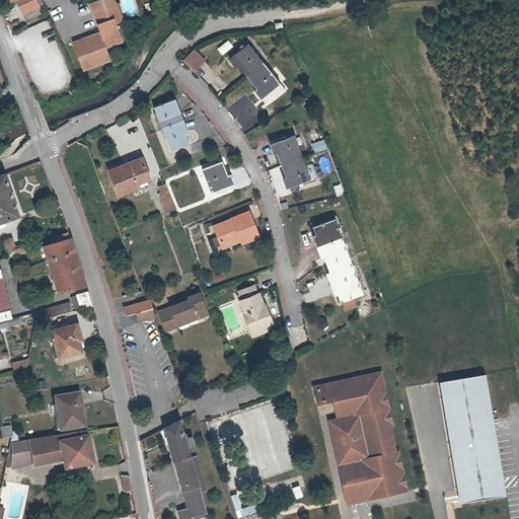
[(5,0),(6,2),(11,0),(16,0),(22,13),(38,6),(34,0),(5,0)]
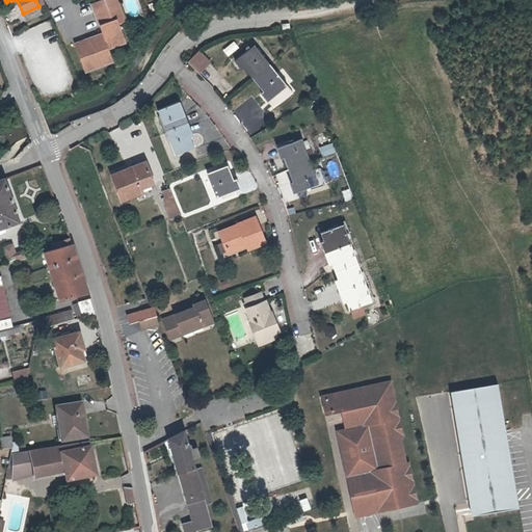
[(98,10),(94,11),(101,32),(85,38),(86,42),(74,47),(83,71),(112,60),(108,48),(125,42),(117,23),(126,20),(118,0),(97,0),(95,1),(98,10)]
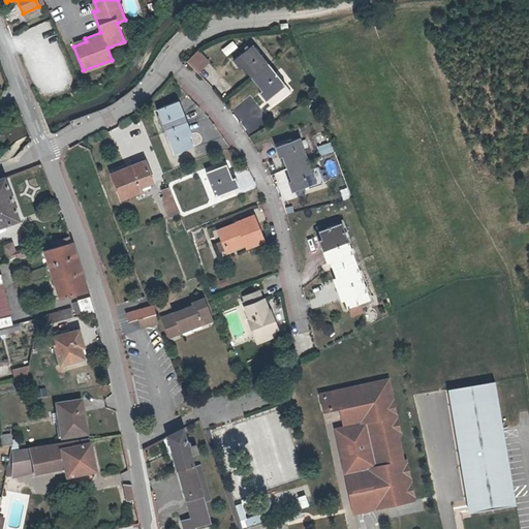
[(86,41),(85,38),(72,42),(73,47),(86,41)]
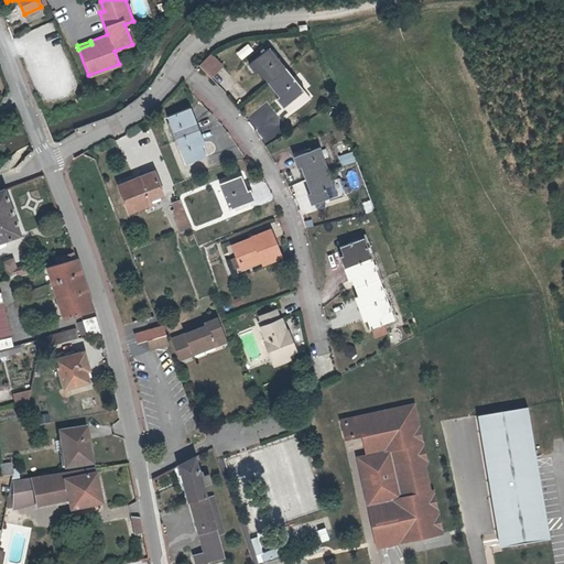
[(241,60),(253,51),(248,43),(236,53),(241,60)]
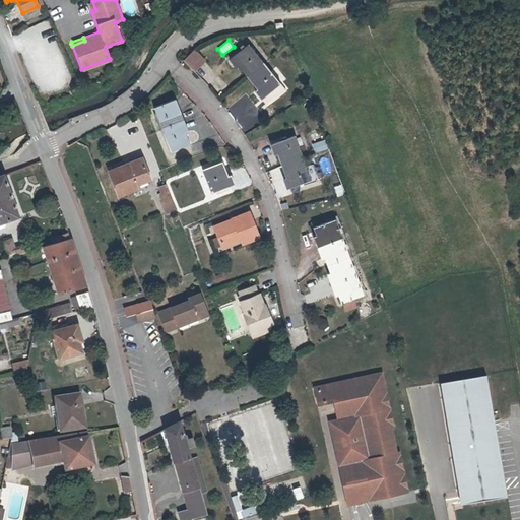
[(237,65),(256,89),(254,90),(260,99),(279,83),(248,44),(229,59),(235,67),(237,65)]
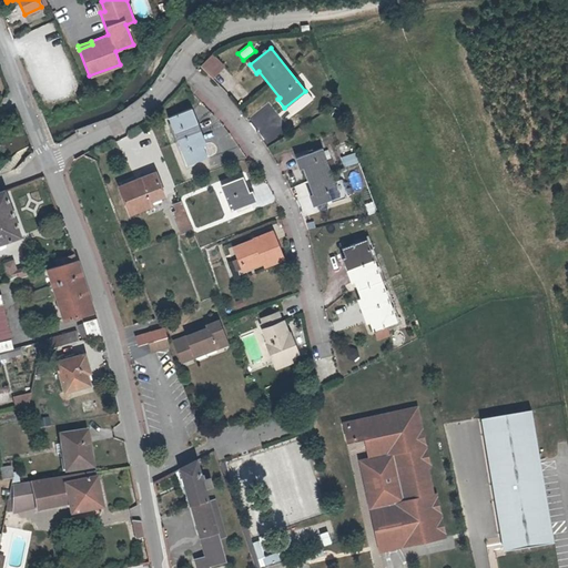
[(213,56),(203,66),(213,80),(225,69),(213,56)]
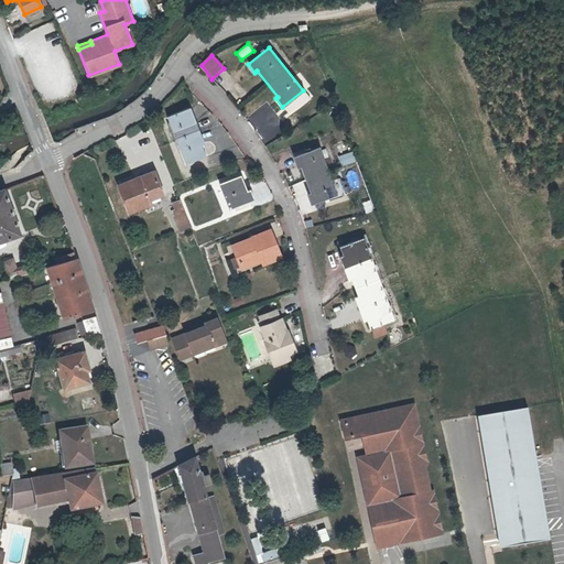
[(203,143),(188,108),(166,117),(184,164),(205,155),(201,144),(203,143)]
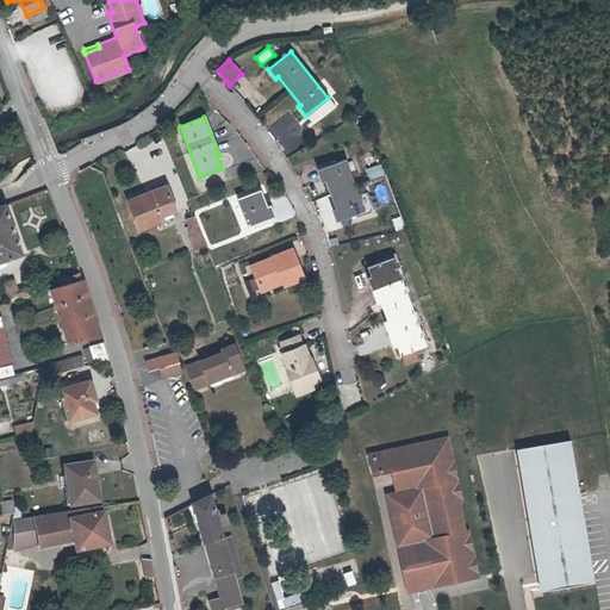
[(324,184),(335,211),(331,212),(336,224),(363,213),(344,162),(317,173),(321,184),(324,184)]
